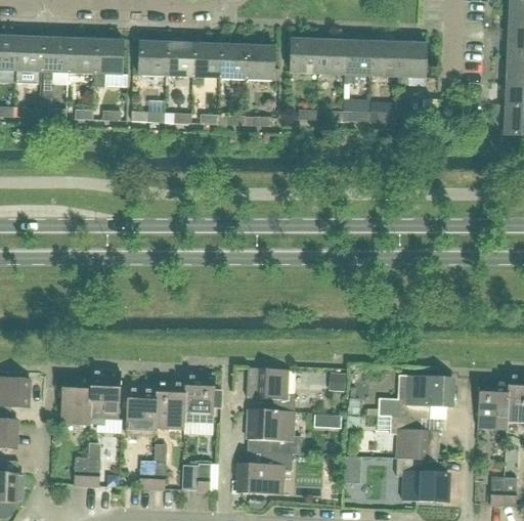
[(523,0),(509,0),(508,27),(523,27),(523,0)]
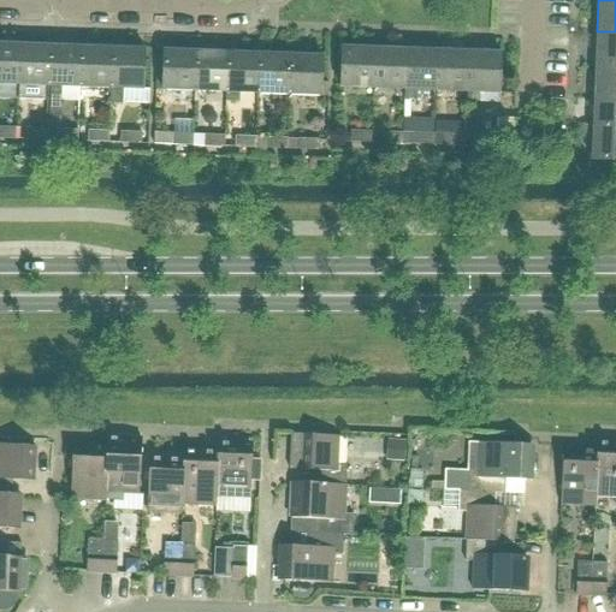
[(615,31),(597,31),(596,63),(615,63),(615,31)]
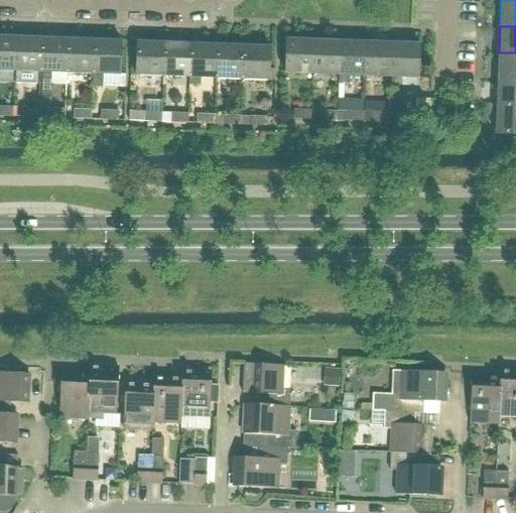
[(0,69),(14,70),(15,35),(0,34),(0,69)]
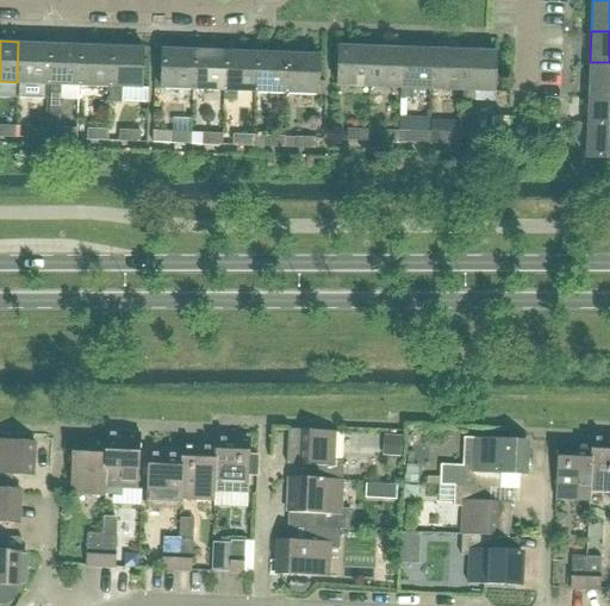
[(48,83),(49,43),(18,42),(17,82),(48,83)]
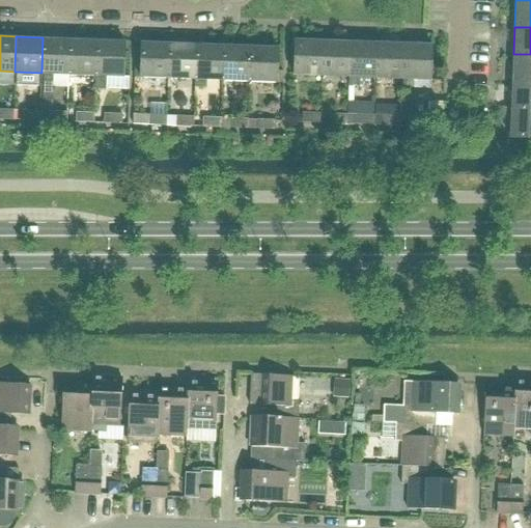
[(68,73),(70,38),(43,37),(42,73),(40,109),(52,109),(53,73),(68,73)]
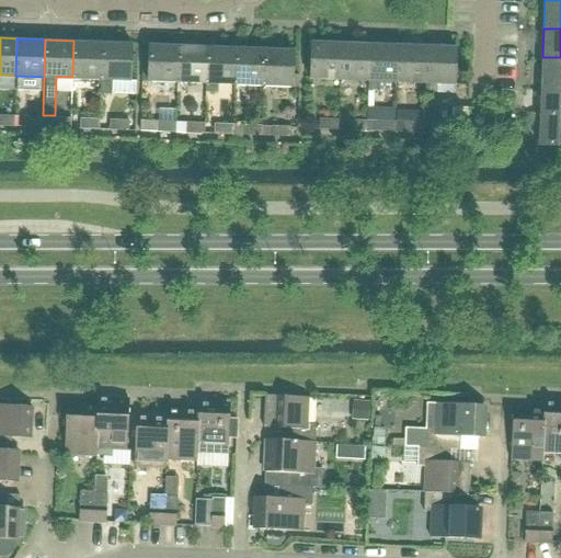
[(101,78),(102,42),(73,41),(72,77),(101,78)]
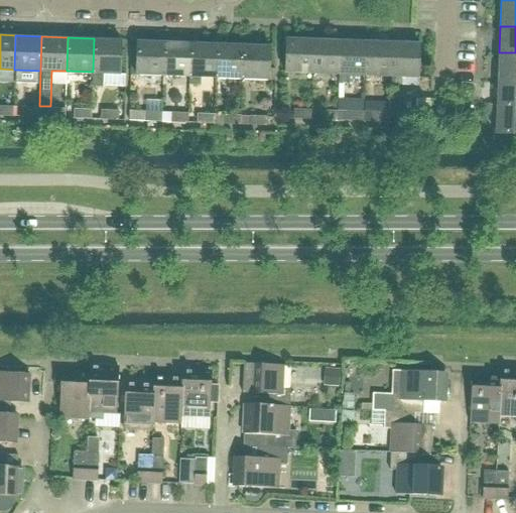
[(312,72),(313,38),(286,37),(285,71),(312,72)]
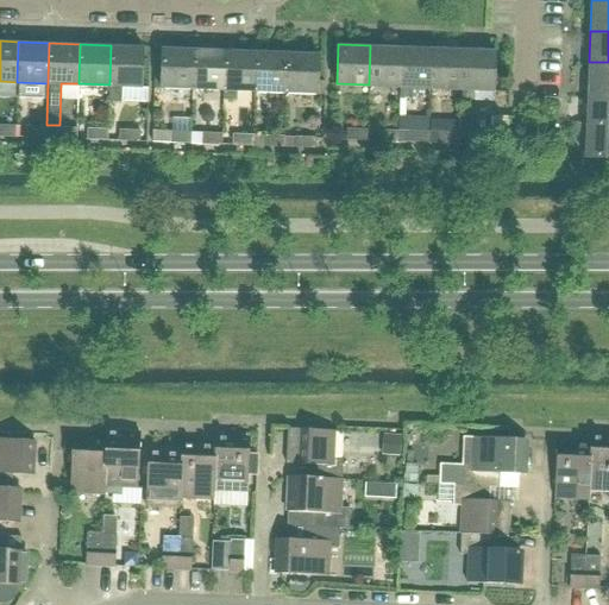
[(110,84),(108,99),(121,100),(121,86),(142,86),(143,46),(111,45),(110,84)]
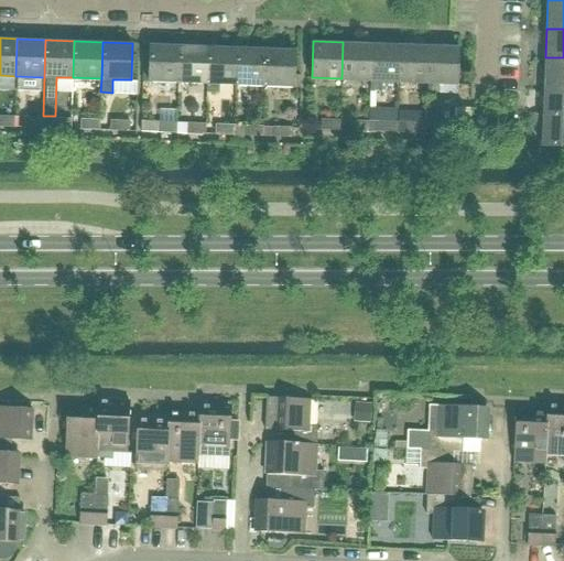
[(370,79),(371,43),(343,42),(342,78),(370,79)]
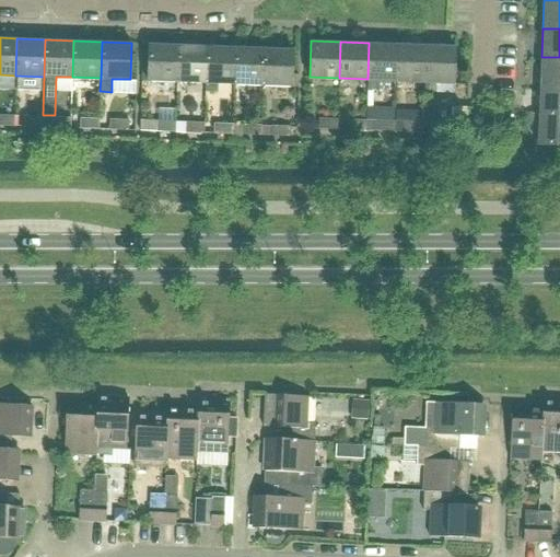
[(369,43),(368,79),(396,80),(397,44),(369,43)]
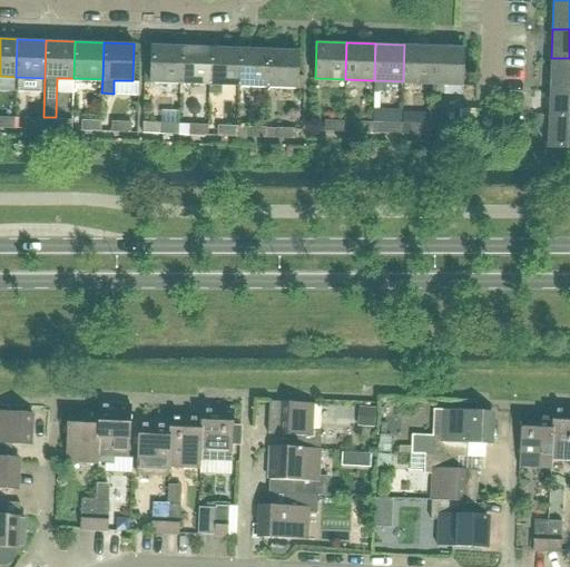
[(180,82),(182,45),(151,45),(150,81),(180,82)]
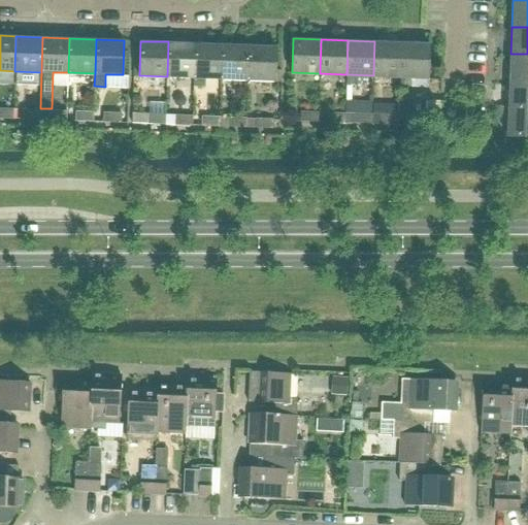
[(194,77),(195,42),(168,41),(167,76),(193,77),(194,77)]
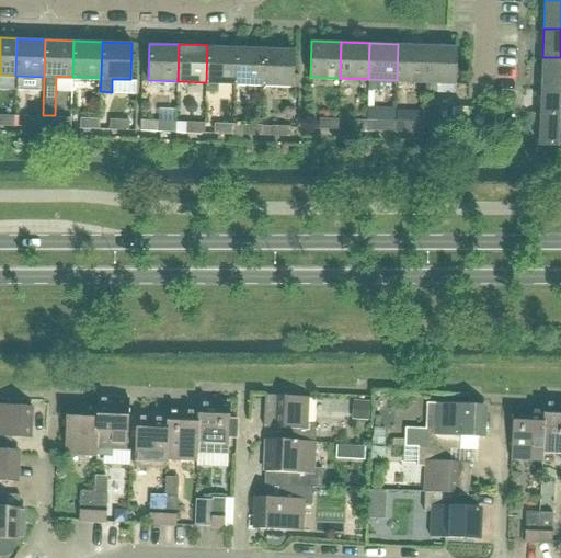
[(398,44),(397,80),(425,81),(427,45),(398,44)]
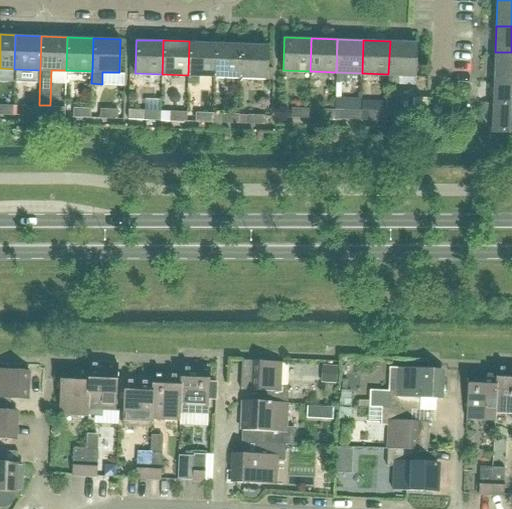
[(214,76),(215,42),(189,41),(188,75),(187,75),(187,81),(199,82),(199,75),(214,76)]
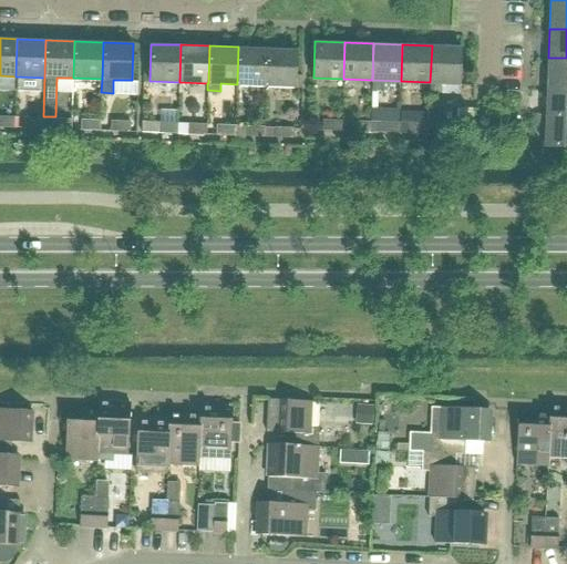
[(430,82),(460,83),(461,47),(432,45),(430,82)]
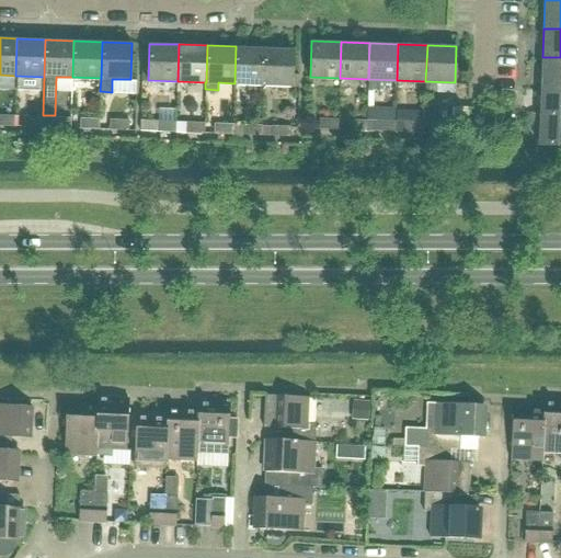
[(236,46),(235,83),(263,84),(265,47),(236,46)]
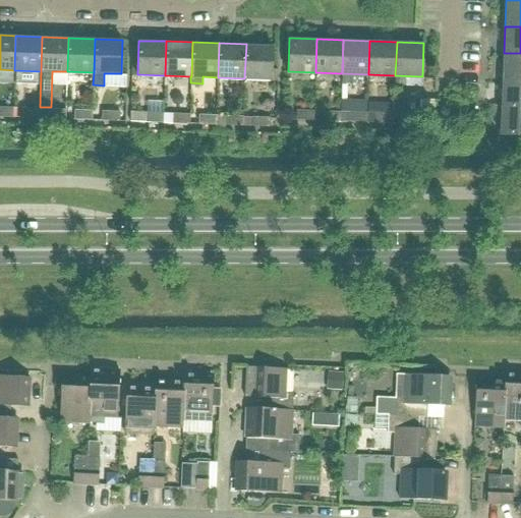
[(246,44),(244,78),(272,79),(273,45),(246,44)]
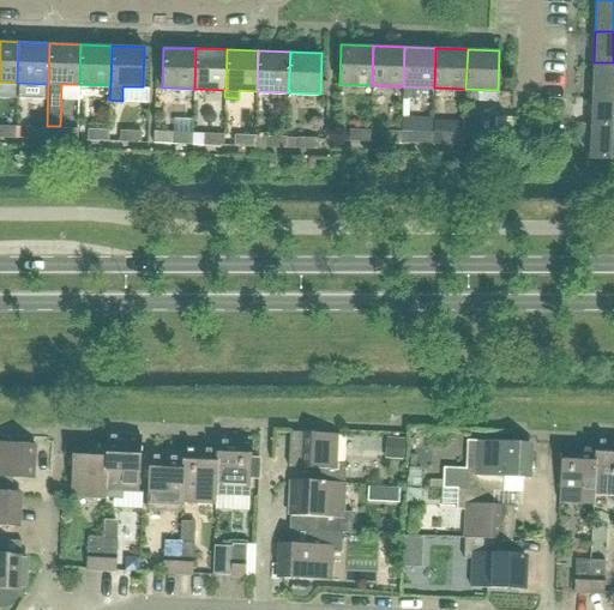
[(613,62),(594,62),(593,94),(613,94),(613,62)]
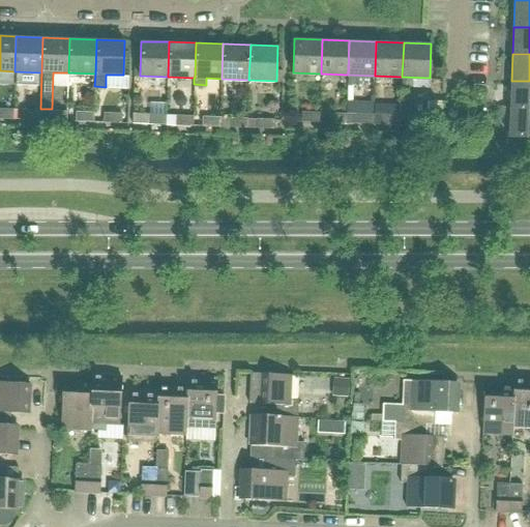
[(529,81),(511,81),(510,108),(529,108),(529,81)]
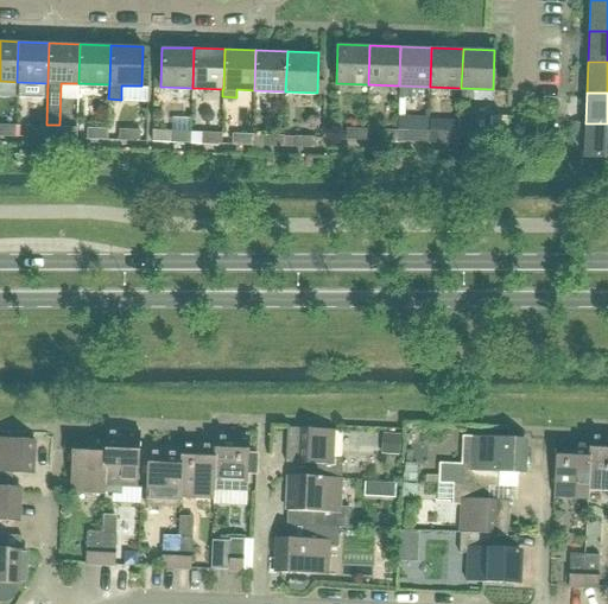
[(0,122),(0,133),(16,134),(16,124),(0,122)]
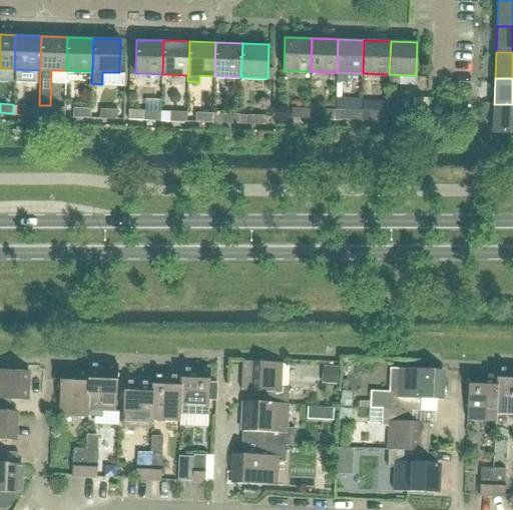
[(21,104),(21,114),(38,115),(38,105),(21,104)]
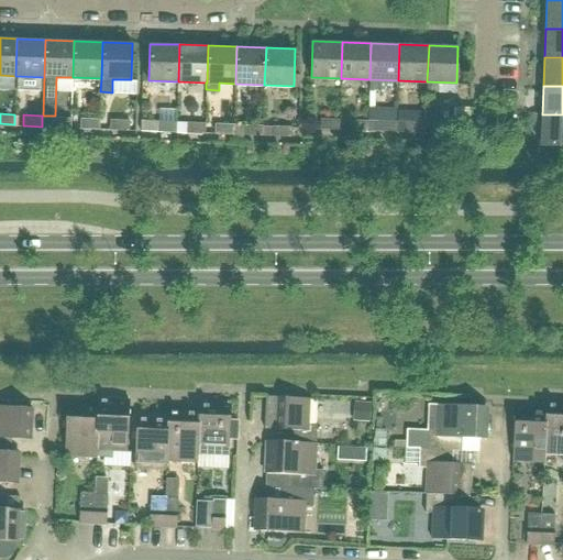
[(562,114),(542,114),(541,144),(562,144),(562,114)]
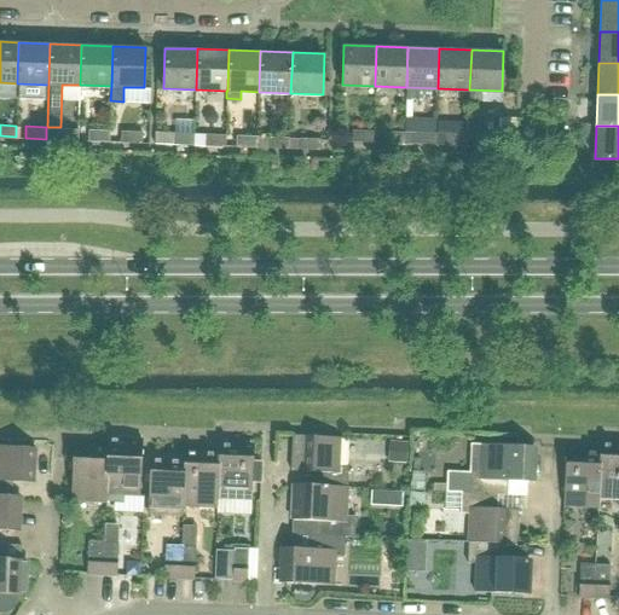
[(57,128),(57,139),(77,139),(77,128),(57,128)]
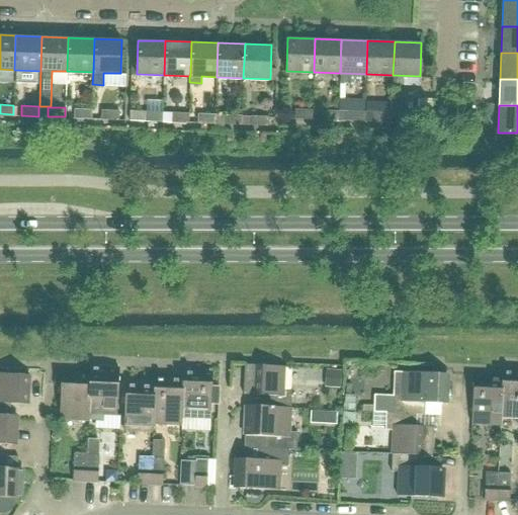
[(74,107),(74,117),(91,118),(92,108),(74,107)]
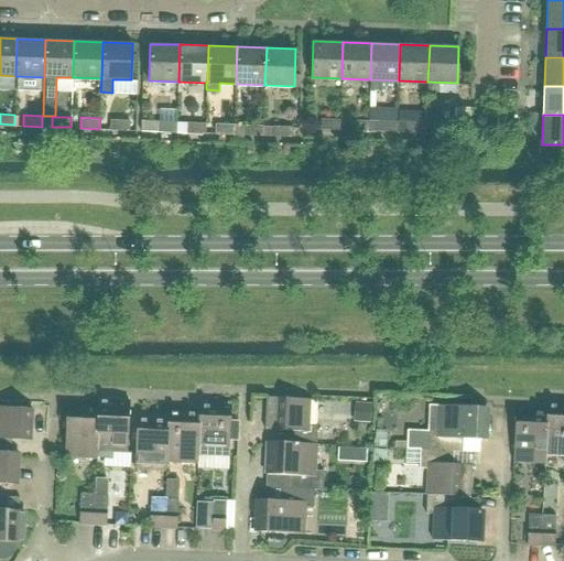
[(322,118),(322,128),(340,129),(340,119),(322,118)]
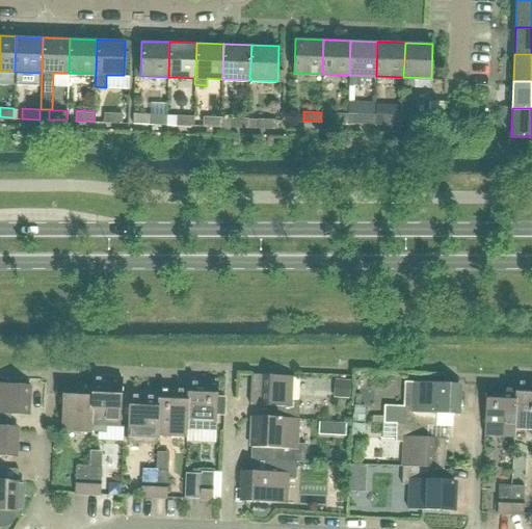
[(329,111),(329,122),(348,123),(348,112),(329,111)]
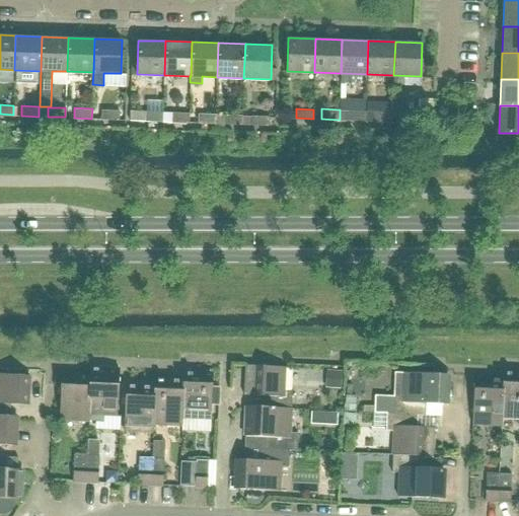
[(101,109),(101,119),(119,120),(120,109),(101,109)]
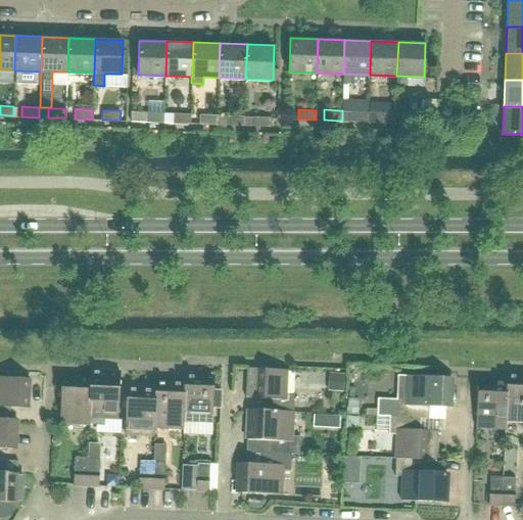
[(146,111),(146,121),(163,122),(163,111),(146,111)]
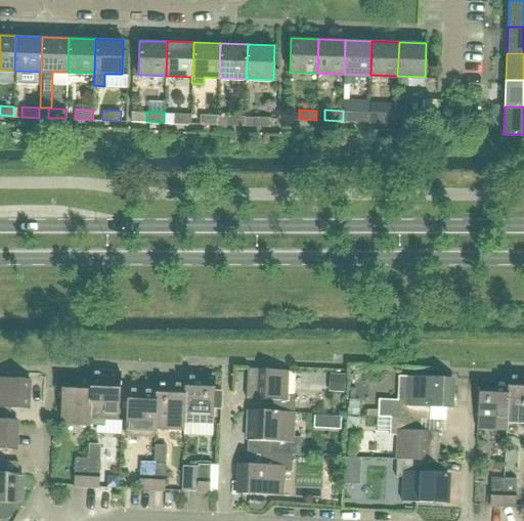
[(351,112),(351,121),(368,122),(369,112),(351,112)]
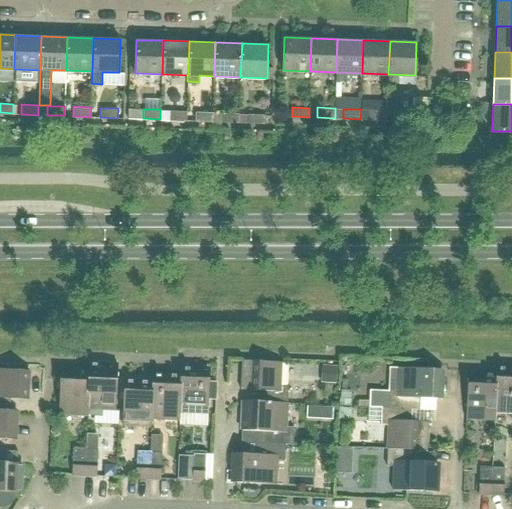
[(369,109),(369,118),(387,119),(387,110),(369,109)]
